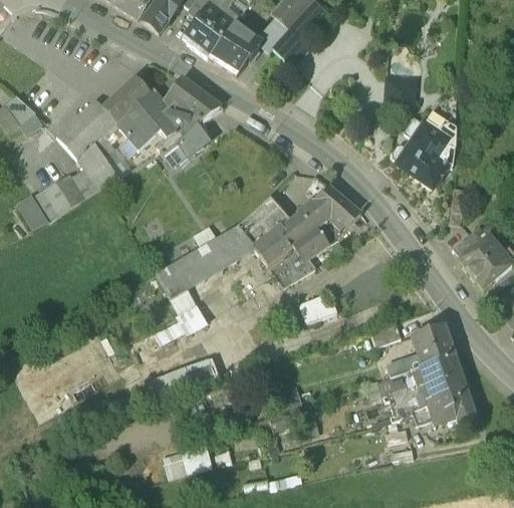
[(112,0),(113,1),(137,16),(147,0),(112,0)]
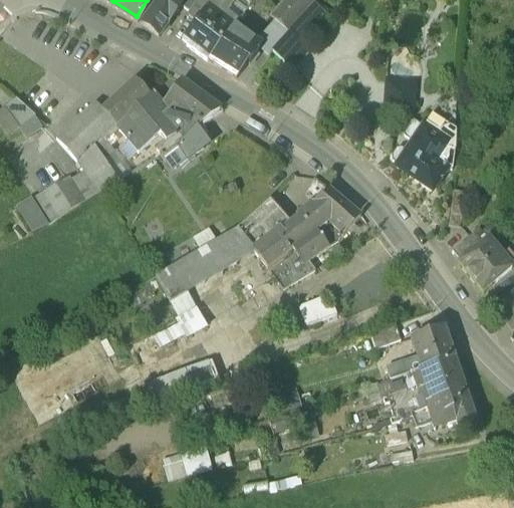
[(157,0),(143,19),(158,31),(181,0),(157,0)]
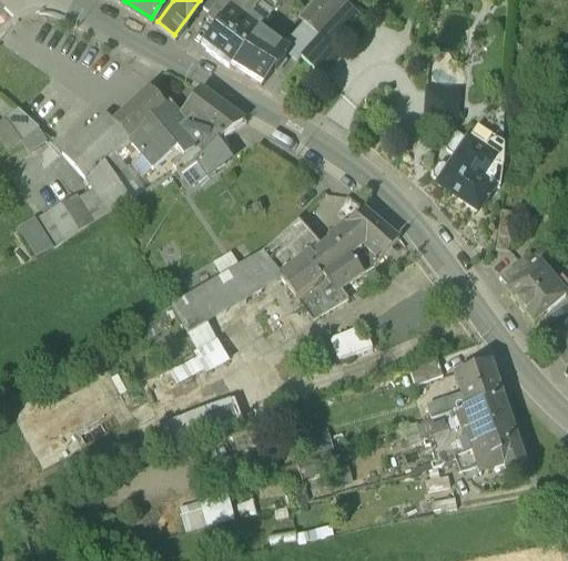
[(216,0),(211,8),(208,13),(216,20),(230,3),(257,24),(263,17),(252,7),(257,0),(216,0)]
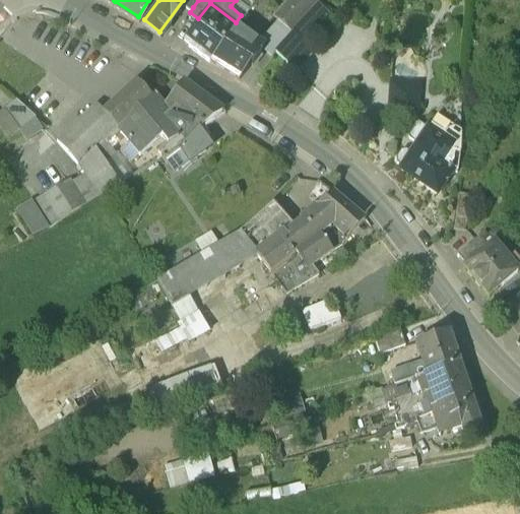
[(309,9),(298,0),(283,0),(273,11),(282,19),(293,28),(293,27),(309,9)]
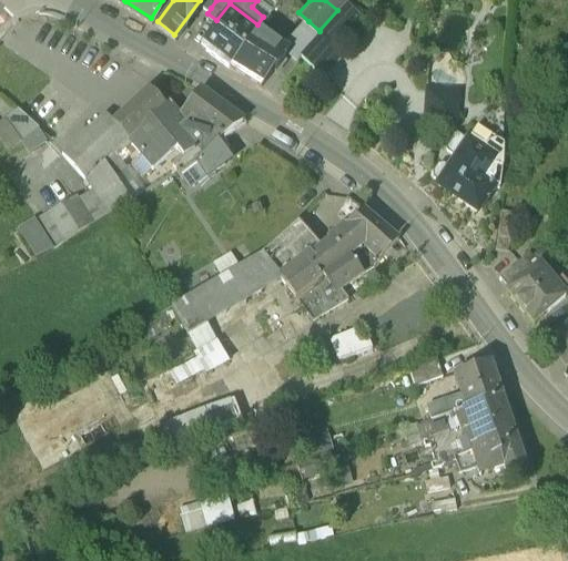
[(337,10),(320,30),(321,31),(320,31),(332,42),(359,12),(347,0),(346,0),(337,10)]
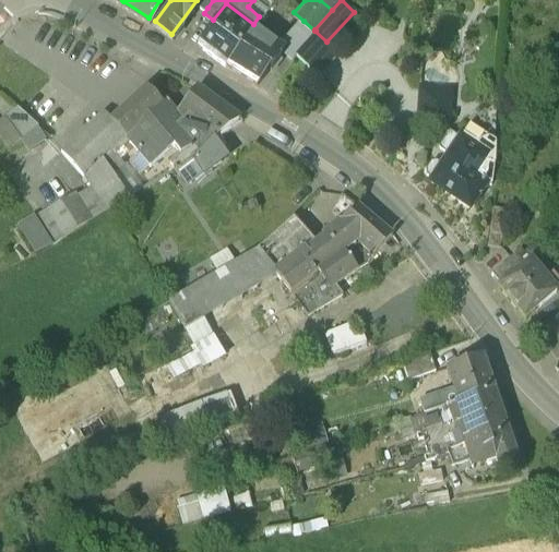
[(341,0),(320,0),(332,10),(341,0)]
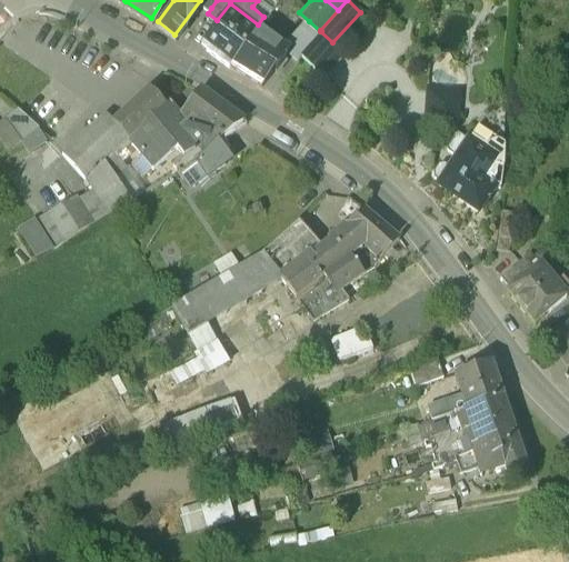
[(258,24),(230,3),(217,20),(202,40),(230,61),(258,24)]
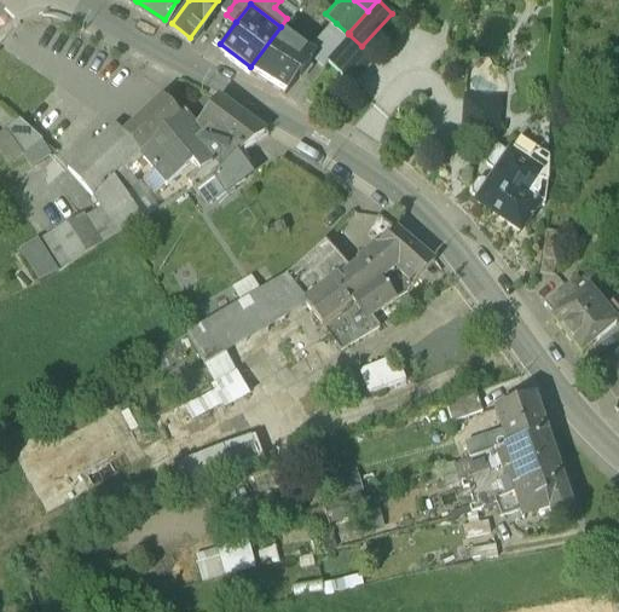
[(336,23),(312,50),(313,51),(312,52),(324,61),(328,58),(348,34),(336,23)]
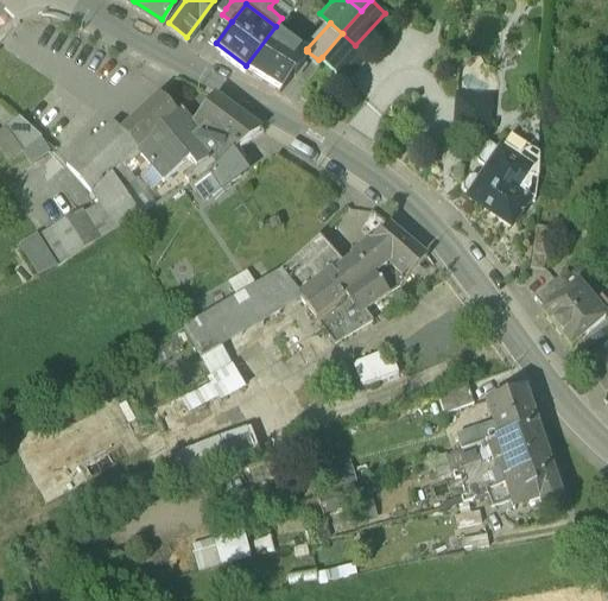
[(306,49),(276,26),(246,65),(280,87),(293,69),(296,70),(305,58),(303,57),(306,51),(308,50),(306,49)]
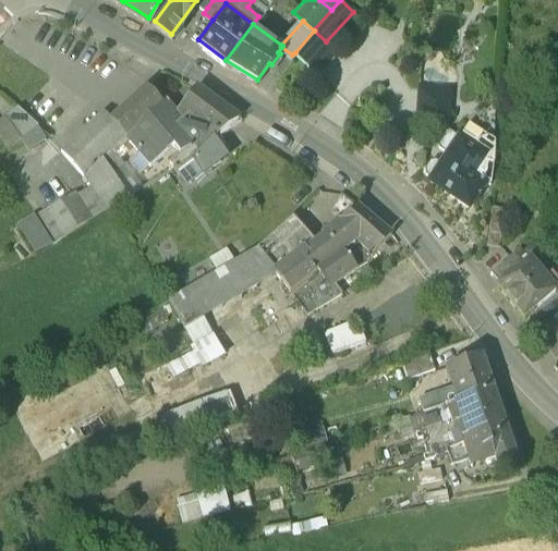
[(326,41),(314,31),(295,52),(318,73),(337,51),(326,41)]
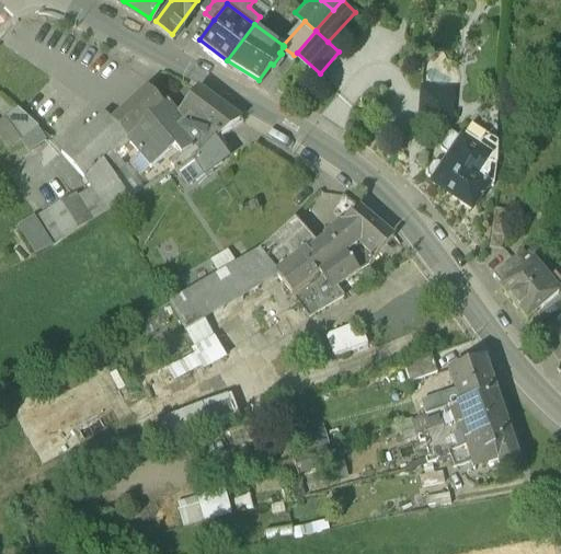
[(162,99),(147,82),(112,116),(129,137),(160,173),(175,163),(176,165),(192,154),(198,150),(176,122),(182,116),(164,96),(162,99)]
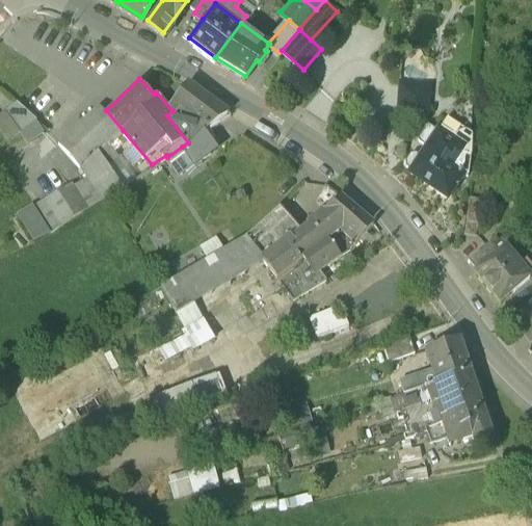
[(227,109),(188,79),(173,98),(179,104),(201,128),(227,109)]
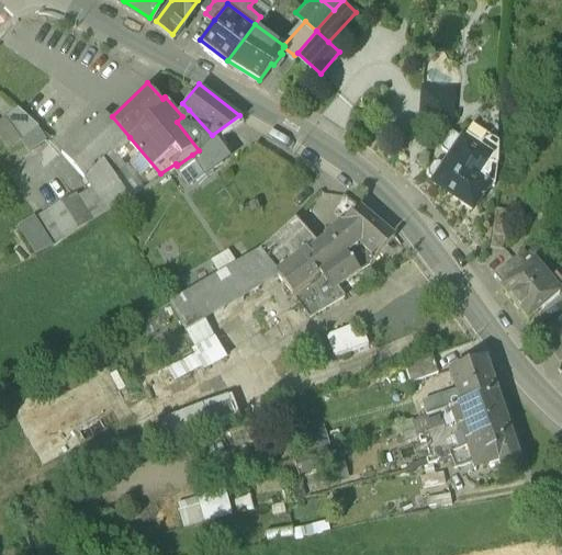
[(453,88),(423,86),(420,120),(450,122),(453,88)]
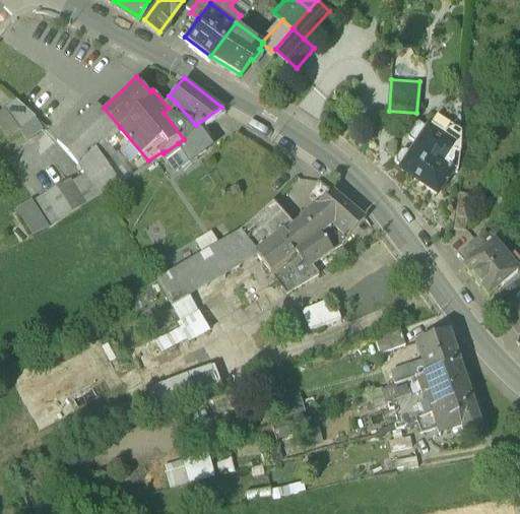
[(16,95),(3,106),(18,126),(36,113),(16,95)]
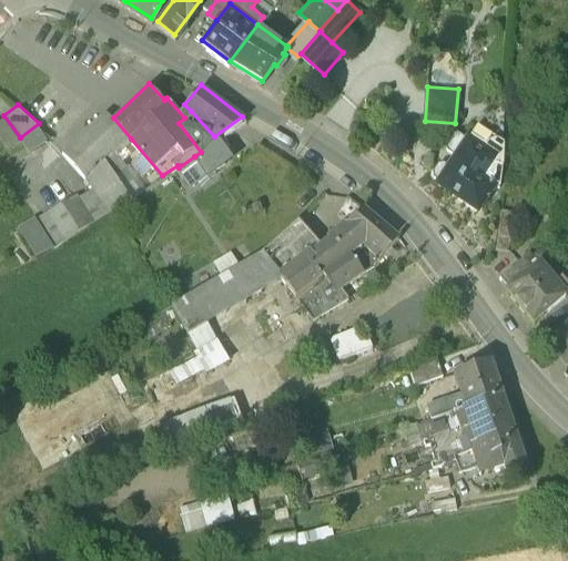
[(60,143),(90,183),(110,207),(130,196),(109,171),(119,163),(112,154),(131,139),(113,118),(105,109),(60,143)]
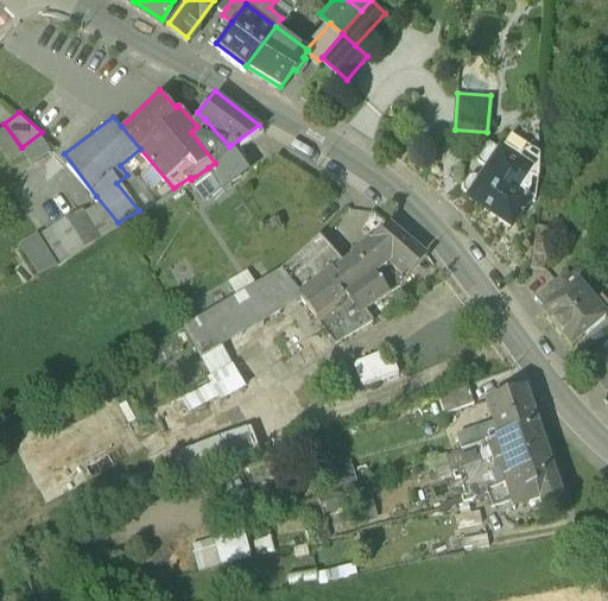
[(229,146),(204,119),(197,126),(191,132),(215,163),(228,153),(225,150),(229,146)]
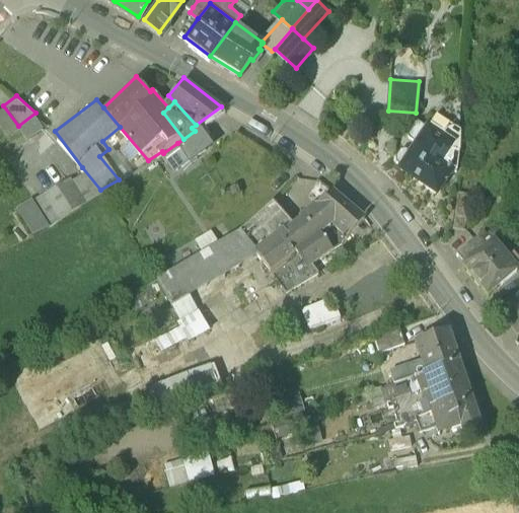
[(418,120),(414,121),(408,131),(408,135),(416,141),(427,126),(418,120)]
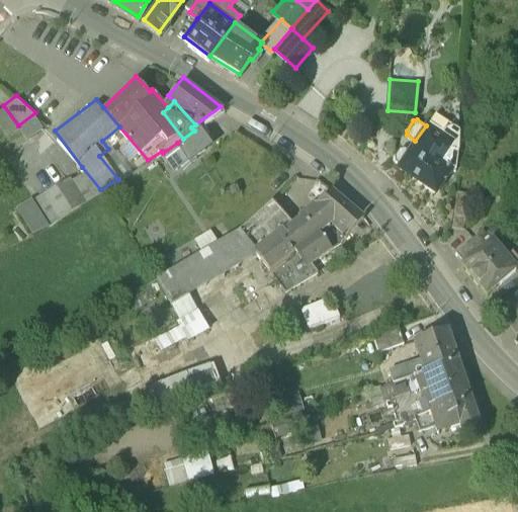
[(459,128),(429,120),(426,125),(449,141),(449,142),(457,148),(459,128)]
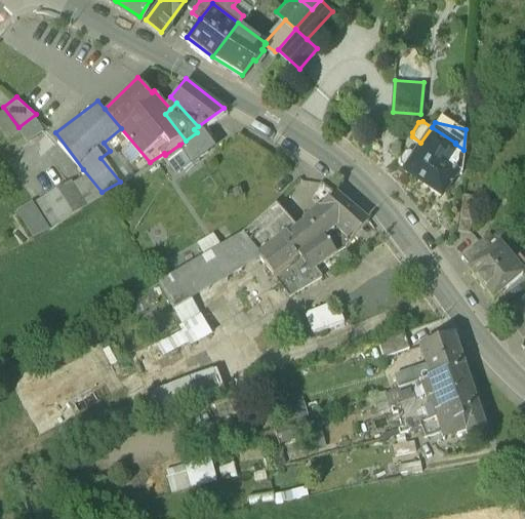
[(455,143),(432,127),(420,143),(414,152),(405,165),(405,167),(441,191),(454,170),(442,162),(455,144),(455,143)]
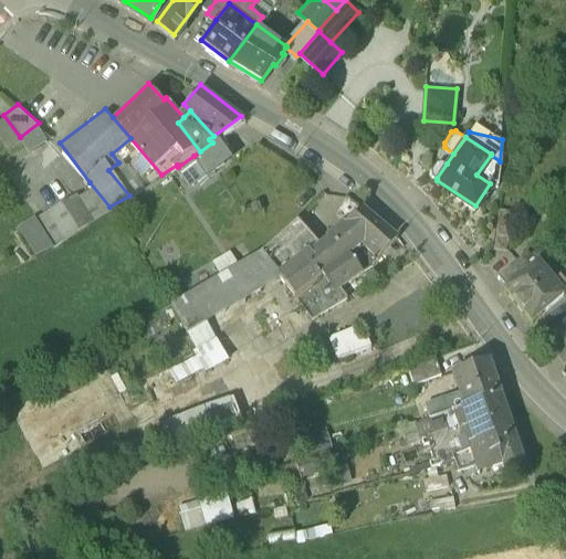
[(223,158),(212,143),(200,151),(194,156),(205,171),(223,158)]
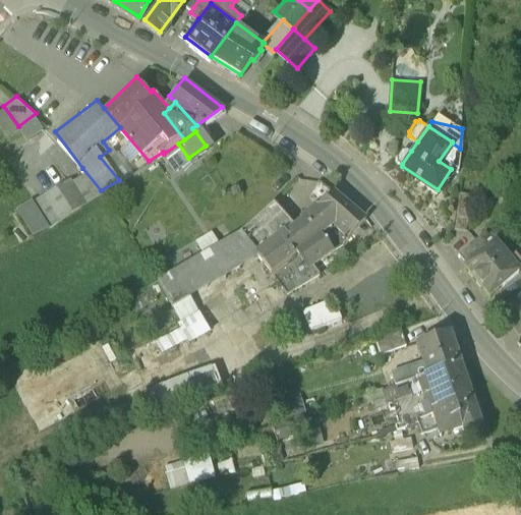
[(406,148),(401,149),(396,156),(397,161),(402,164),(411,151),(406,148)]
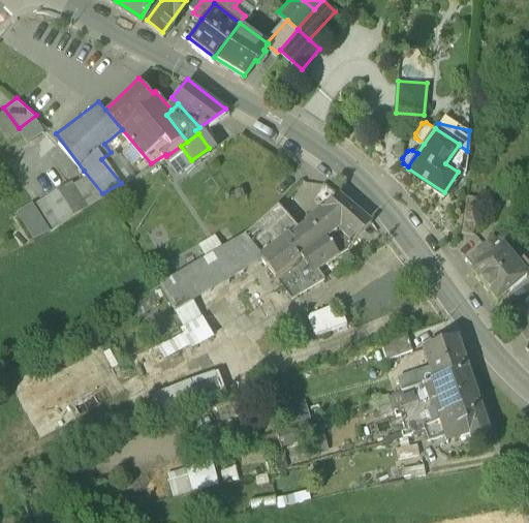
[(84,171),(57,186),(72,211),(102,193),(84,171)]
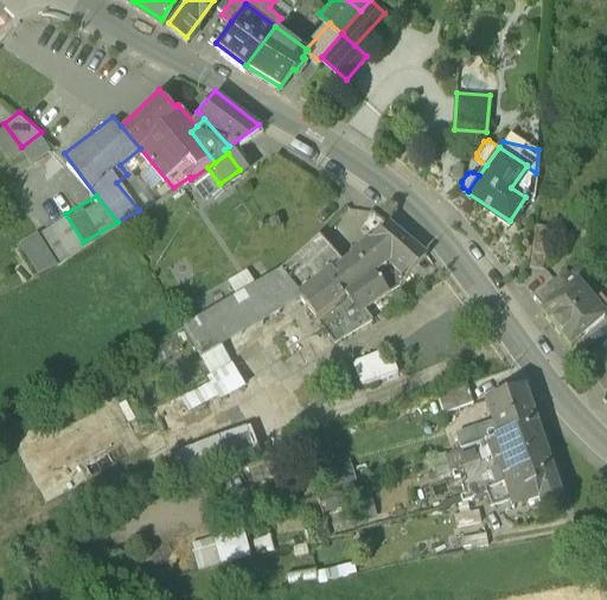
[(387,218),(370,204),(356,221),(370,237),(387,218)]
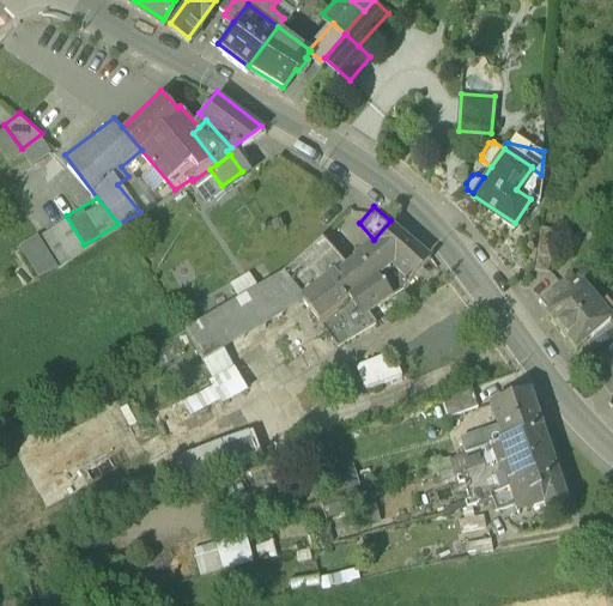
[(66,216),(38,234),(56,265),(67,258),(84,244),(66,216)]
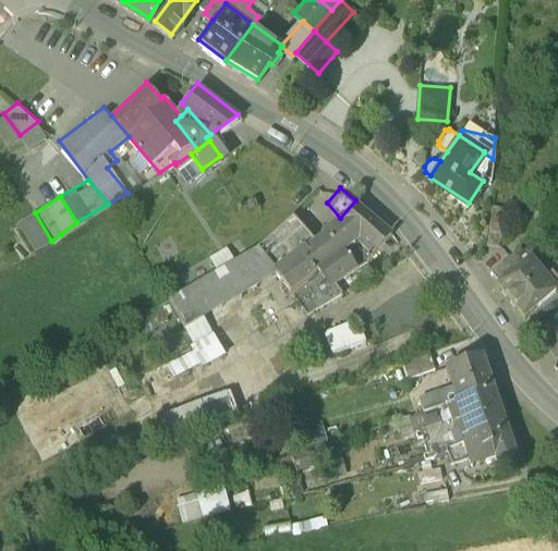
[(509,198),(487,197),(485,232),(507,233),(509,198)]
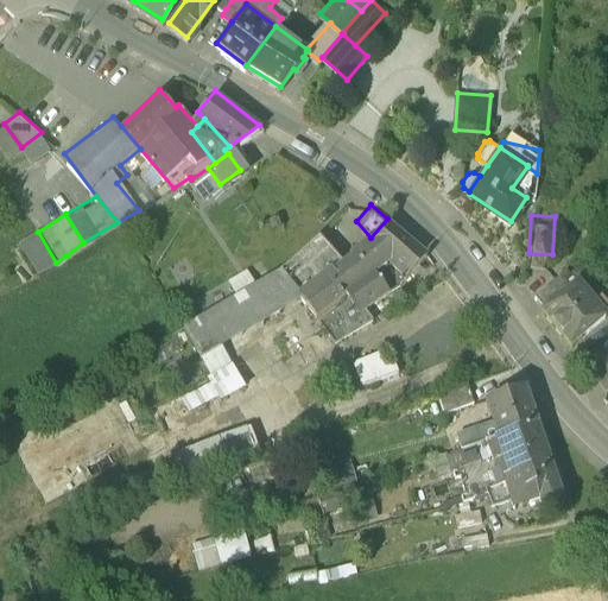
[(387,219),(371,238),(343,259),(360,279),(373,270),(392,254),(384,248),(400,229),(387,219)]
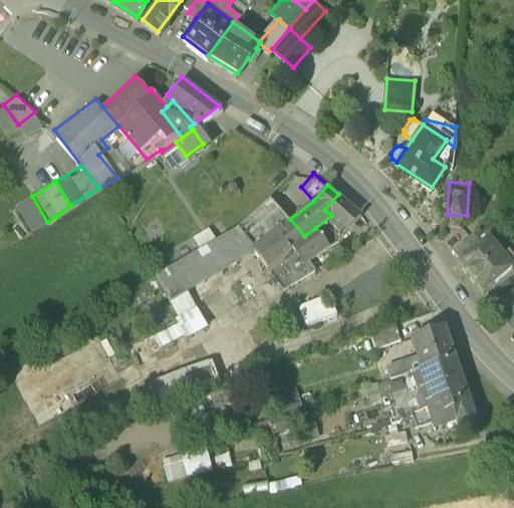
[(361,212),(338,194),(324,210),(331,215),(315,228),(327,244),(338,238),(361,212)]
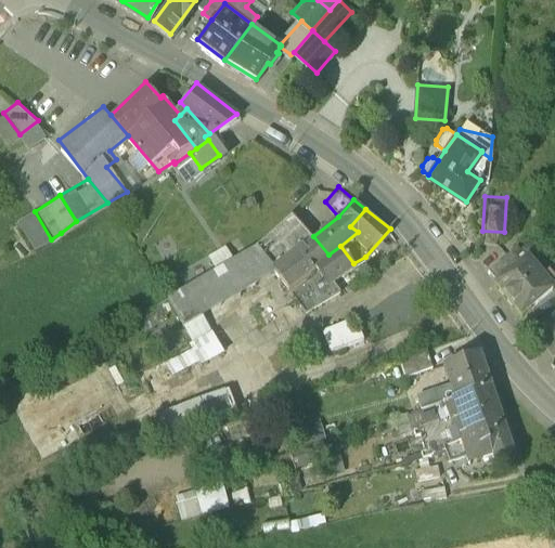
[(51,239),(35,211),(18,221),(36,246),(51,239)]
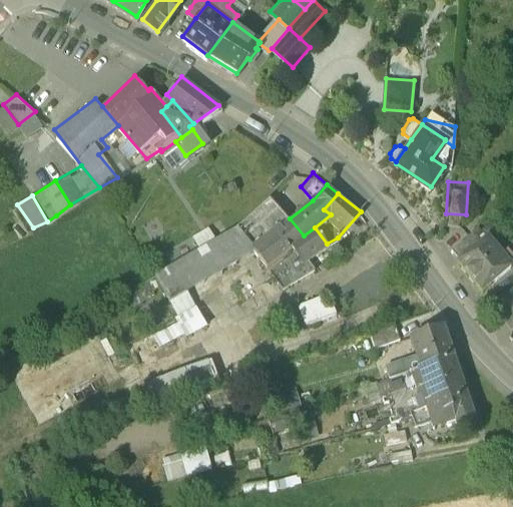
[(235,225),(149,277),(165,301),(253,243),(276,229),(290,218),(269,196),(235,225)]
